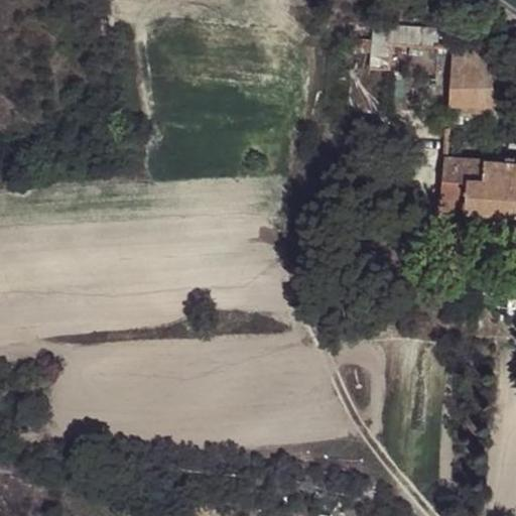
[(435,46),(435,29),(353,24),(352,53),(370,54),(369,71),(387,72),(390,45),(435,46)]
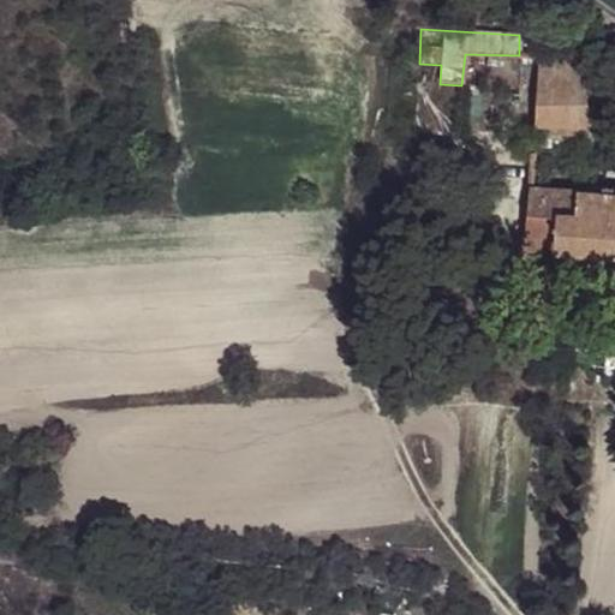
[(532,136),(602,138),(598,124),(590,126),(572,54),(555,54),(555,51),(536,51),(532,136)]
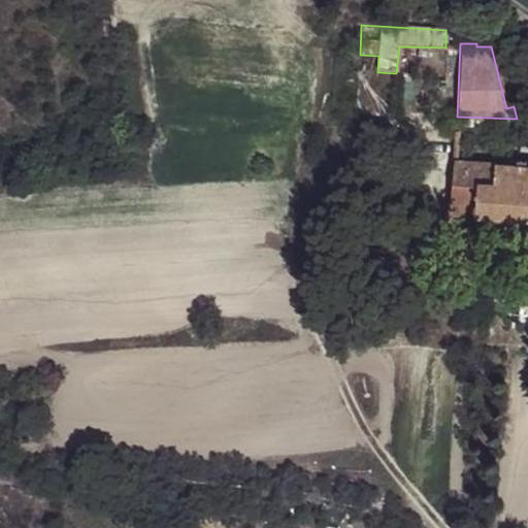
[(514,106),(517,119),(518,127),(527,124),(527,117),(524,103),(514,106)]
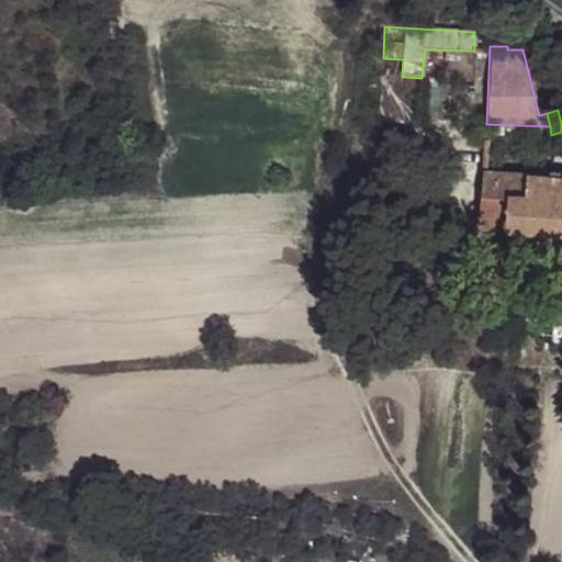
[(478,231),(509,233),(560,235),(561,235),(561,177),(483,173),(478,231)]
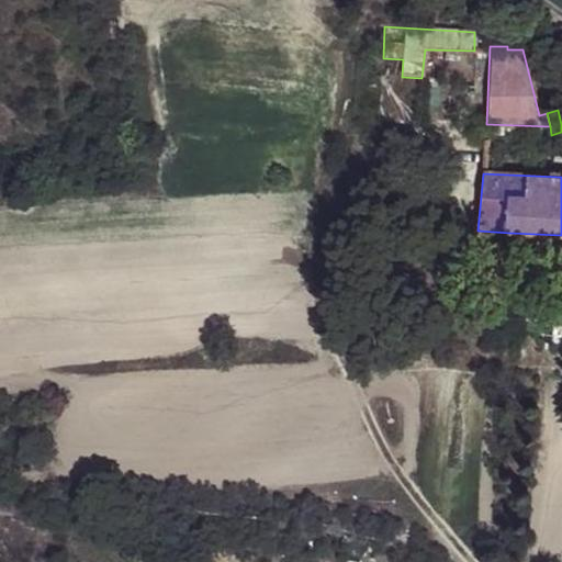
[(560,235),(509,233),(507,250),(559,254),(560,235)]
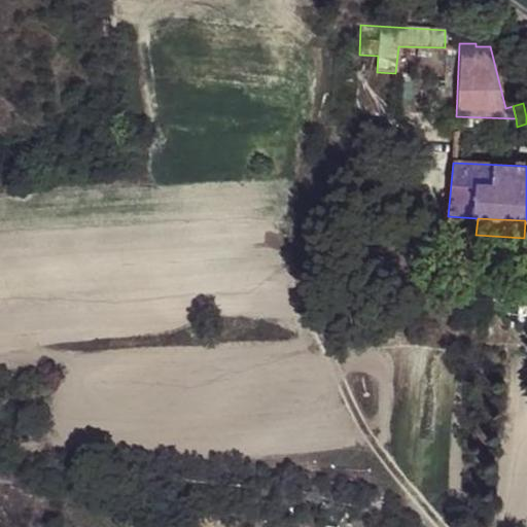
All buildings are outlined.
